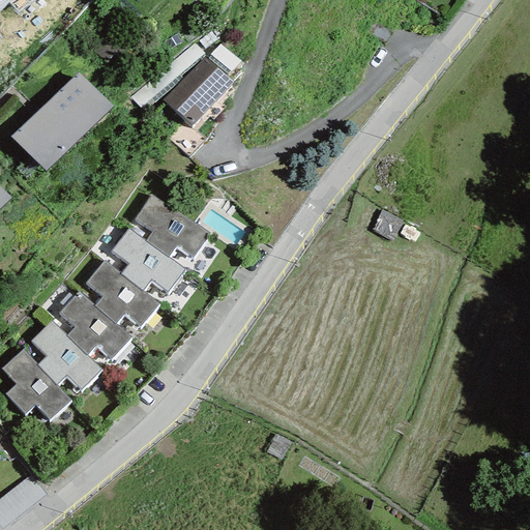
[(194,43),(130,97),(140,109),(146,102),(179,76),(204,55),(194,43)]
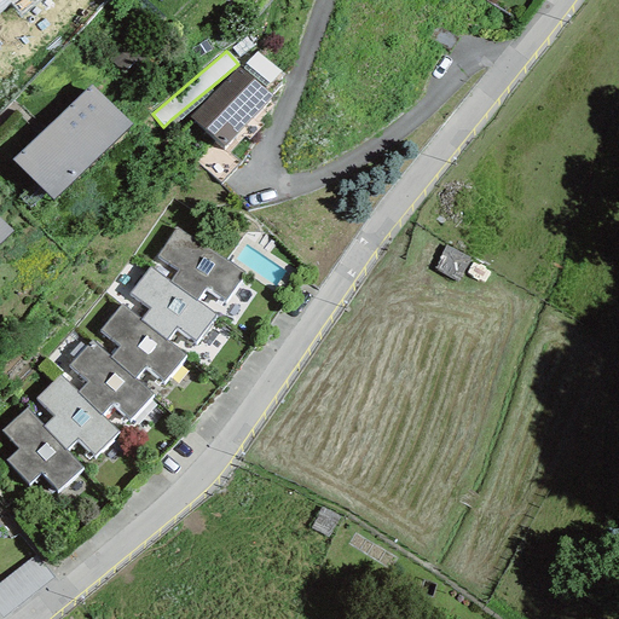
[(258,52),(243,69),(265,87),(279,70),(258,52)]
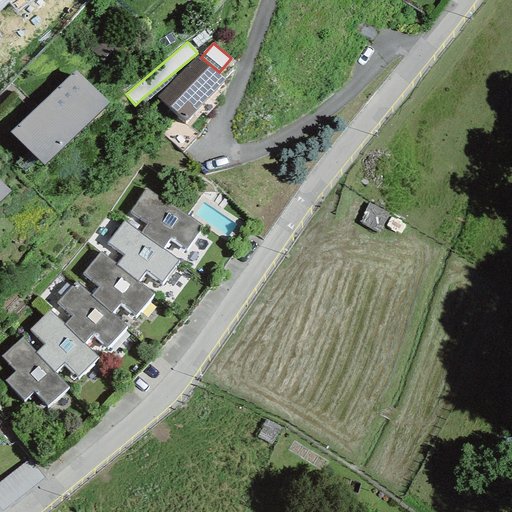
[(197,57),(157,98),(185,121),(224,80),(197,57)]
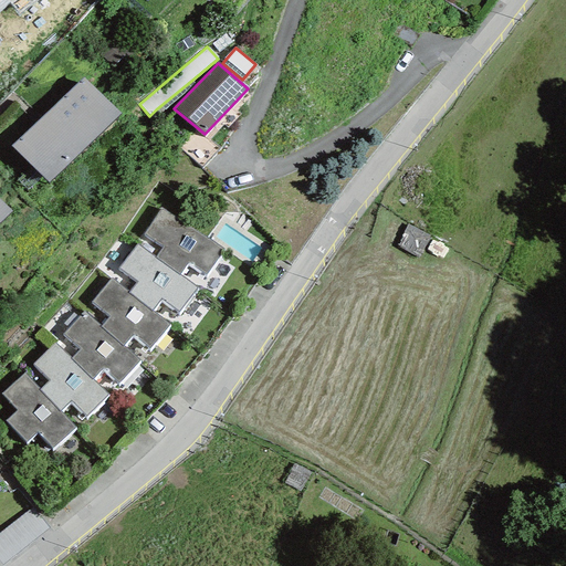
[(83,80),(11,147),(46,185),(118,116),(83,80)]
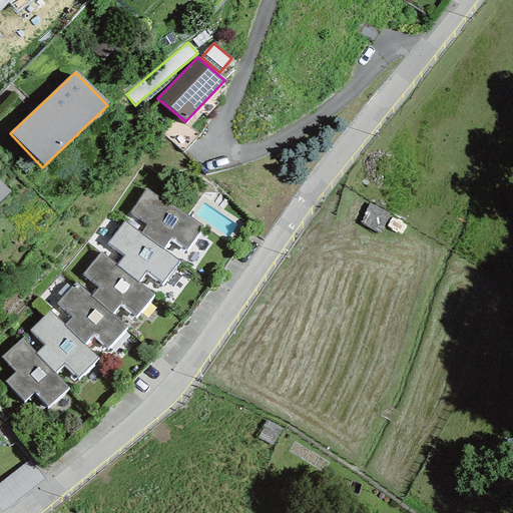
[(173,73),(141,99),(144,103),(175,77),(173,73)]
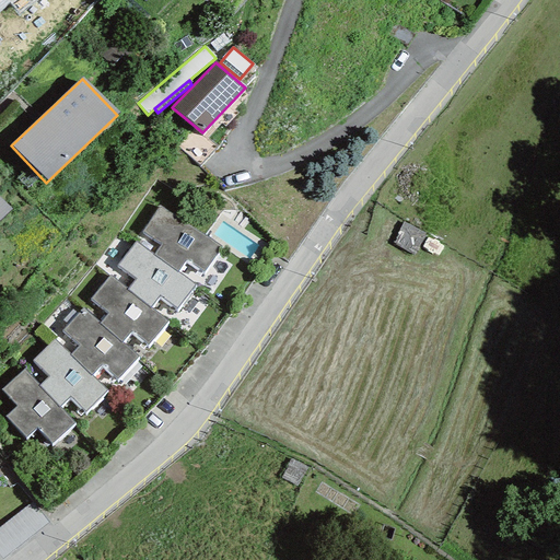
[(0,199),(0,221),(11,211),(0,199)]
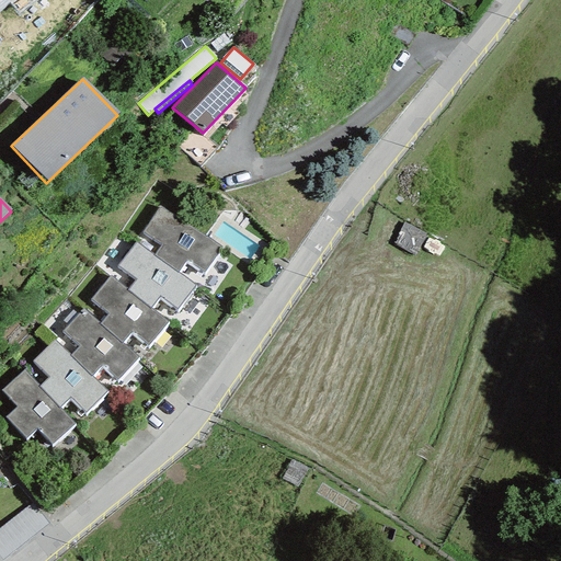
[(161,245),(153,256),(178,274),(187,261),(205,273),(220,248),(160,208),(141,235),(161,245)]
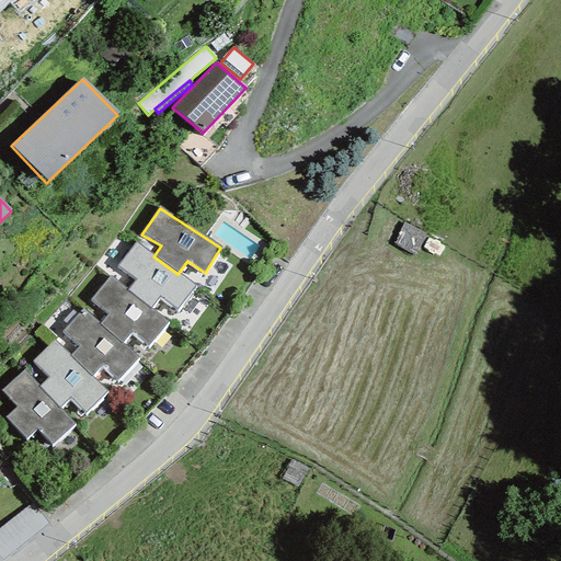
[(136,281),(127,290),(150,309),(160,298),(176,311),(195,286),(178,274),(153,256),(134,243),(117,267),(136,281)]
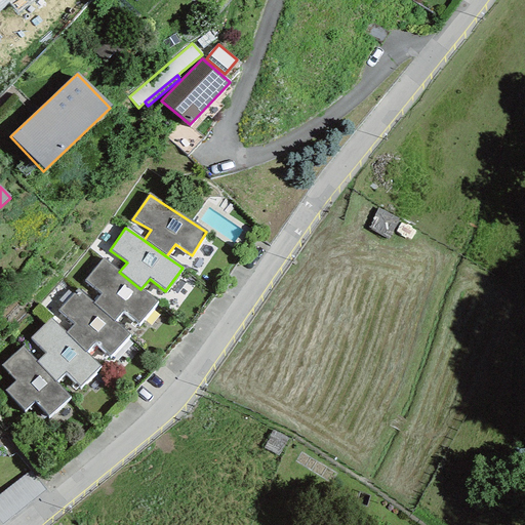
[(102,294),(93,305),(113,322),(122,311),(138,325),(156,301),(140,289),(119,272),(103,259),(85,281),(102,294)]
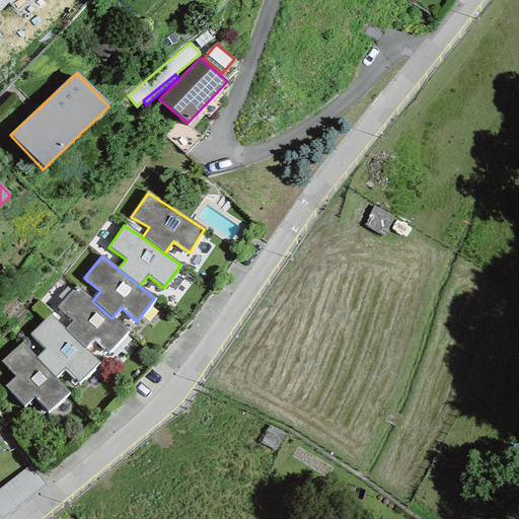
[(72,321),(64,331),(84,351),(94,342),(108,354),(128,331),(112,318),(92,301),(76,287),(58,307),(72,321)]
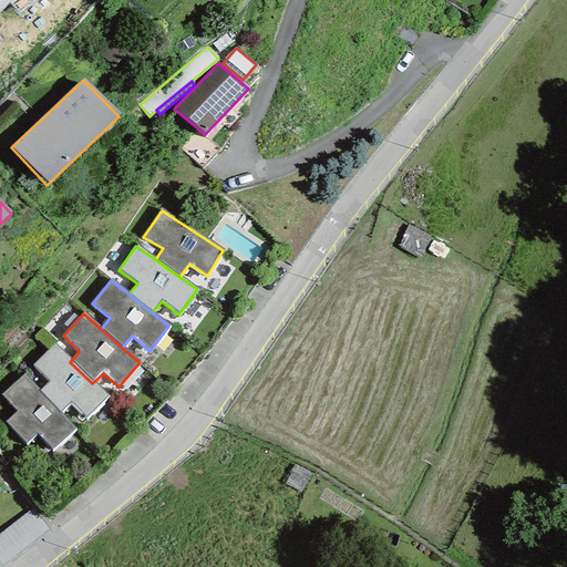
[(50,382),(39,390),(60,413),(71,403),(86,418),(107,398),(92,383),(70,362),(53,346),(32,367),(50,382)]
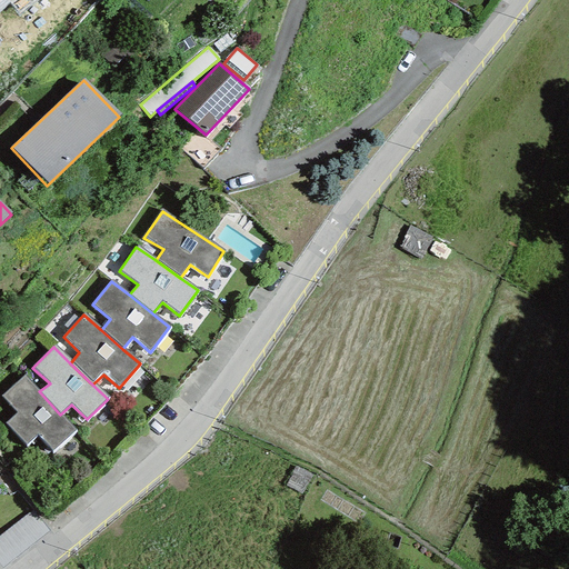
[(25,376),(2,397),(17,412),(6,423),(26,446),(38,435),(52,453),(75,431),(60,415),(39,391),(25,376)]
